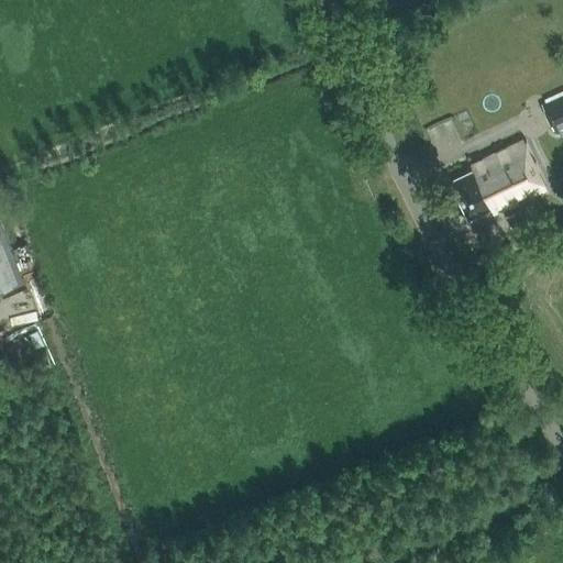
[(562,94),(541,103),(552,129),(562,123),(562,94)]
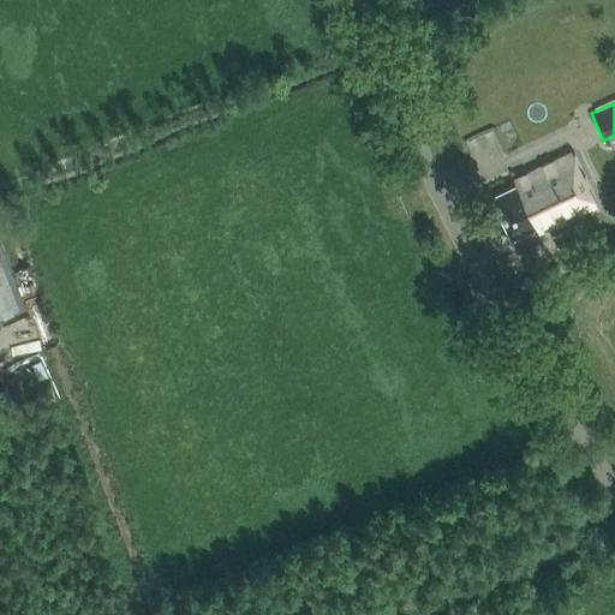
[(544,230),(595,206),(571,154),(514,180),(517,186),(490,197),(509,240),(535,228),(537,233),(544,230)]
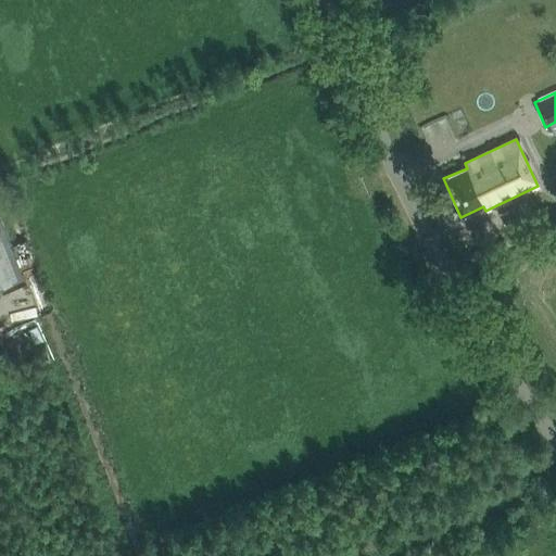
[(504,224),(513,219),(507,209),(498,213),(504,224)]
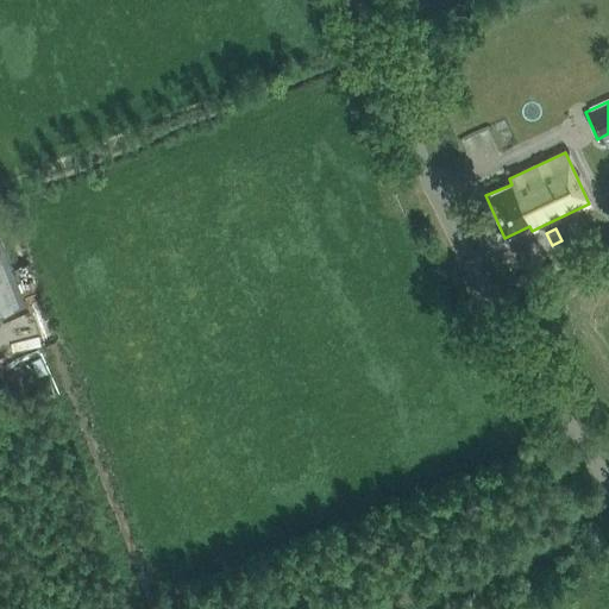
[(0,309),(24,300),(0,239),(0,309)]
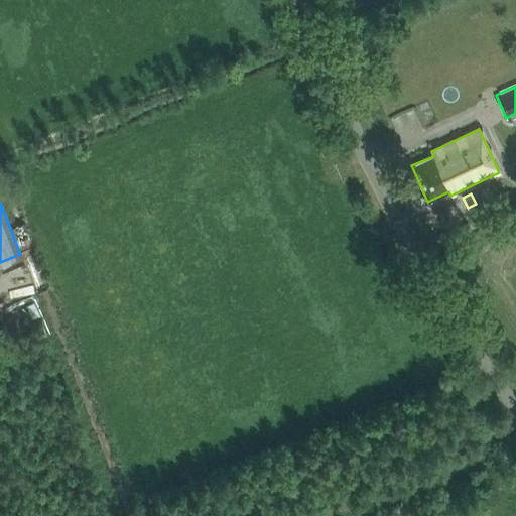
[(17,360),(13,350),(0,355),(0,358),(3,366),(17,360)]
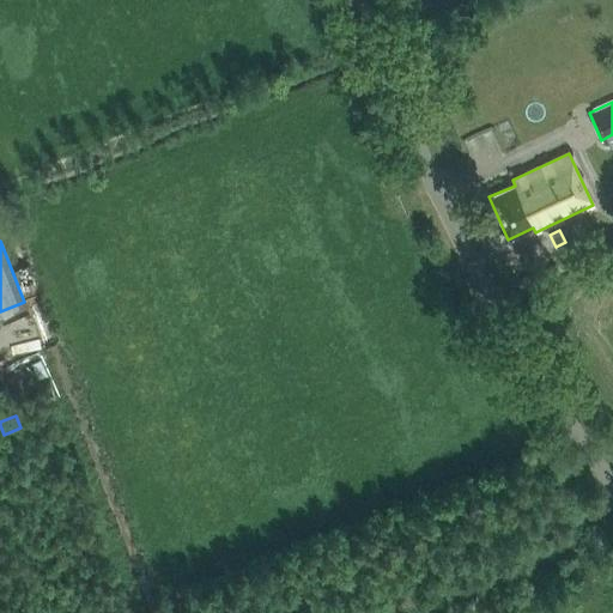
All buildings are outlined.
